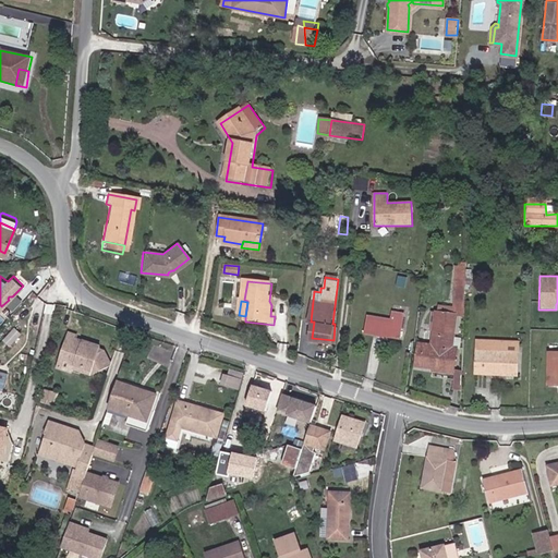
[(447,337),(449,315),(456,315),(457,306),(446,304),(445,308),(439,307),(435,337),(447,337)]
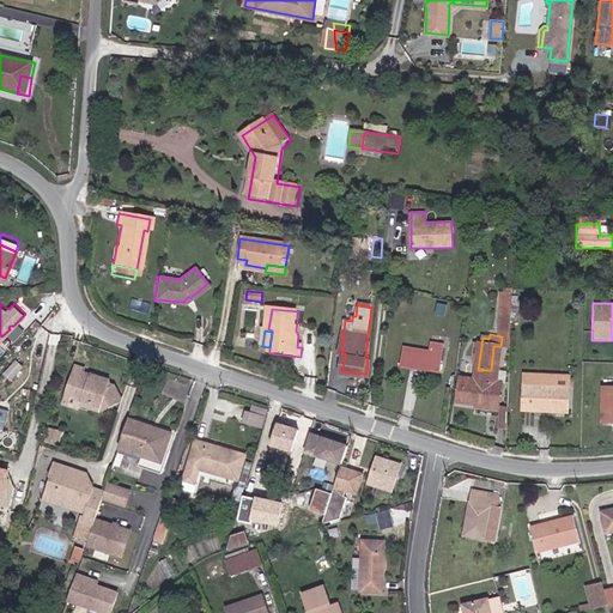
[(412,356),(429,359),(428,366),(442,369),(447,343),(434,341),(432,350),(402,345),(399,360),(410,363),(412,356)]
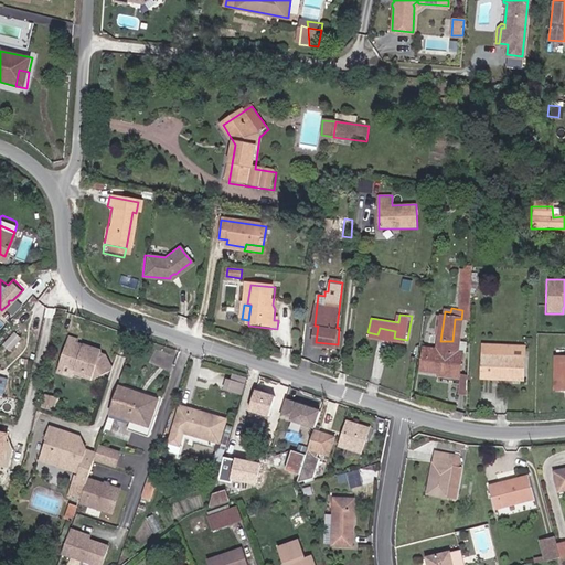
[(455,319),(452,341),(440,341),(439,350),(427,348),(424,368),(459,373),(462,352),(456,351),(461,319),(455,319)]
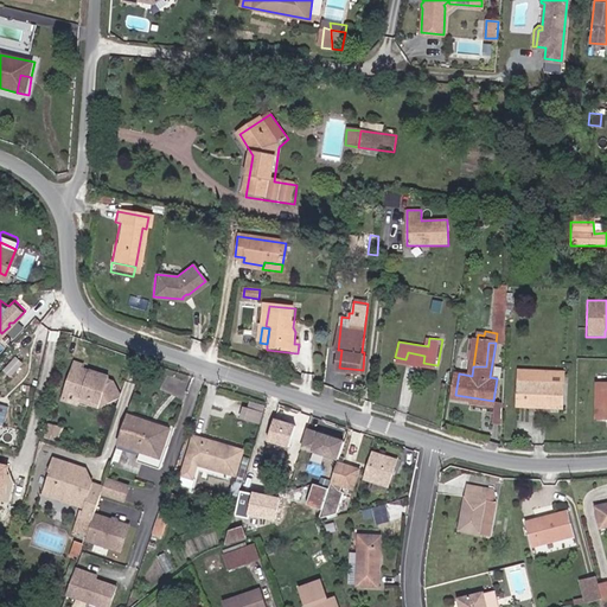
[(408,352),(406,359),(423,363),(425,356),(408,352)]
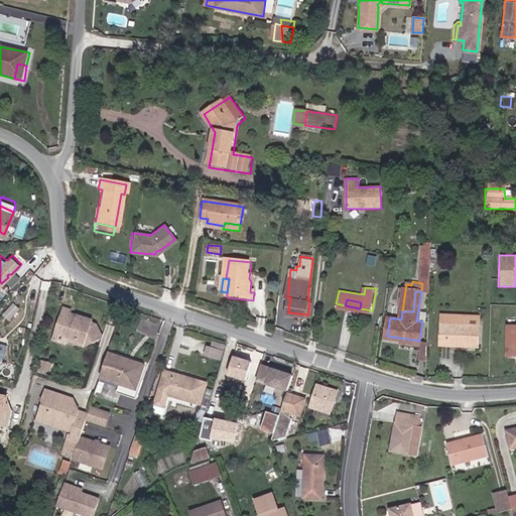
[(0,315),(5,320),(14,308),(9,303),(0,313),(0,315)]
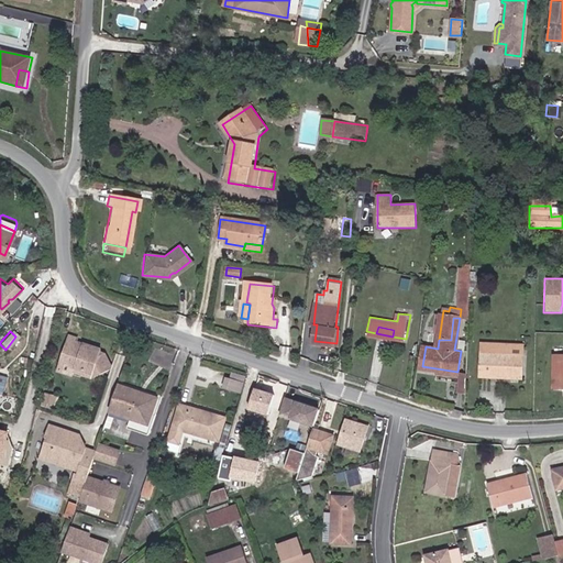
[(108,378),(112,364),(106,351),(101,350),(102,346),(84,341),(83,343),(77,342),(78,335),(69,332),(61,360),(69,356),(73,363),(76,364),(95,370),(101,366),(102,370),(108,378)]
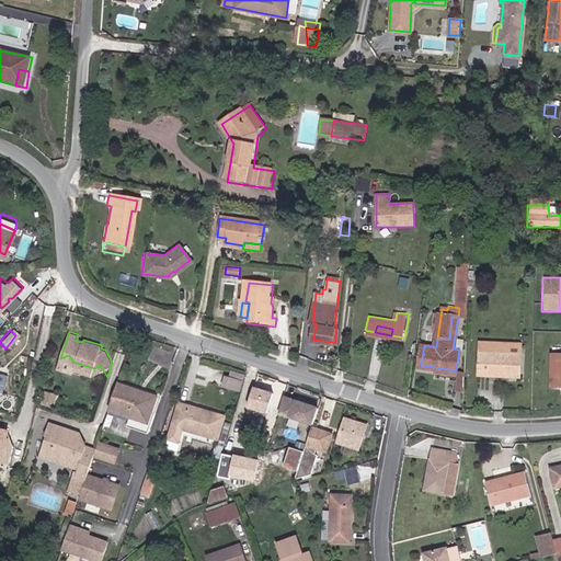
[(58,365),(73,370),(75,367),(76,363),(72,362),(69,355),(60,358),(58,365)]
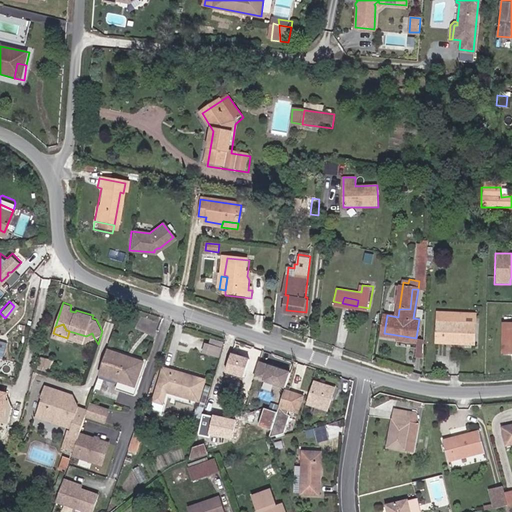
[(478,325),(436,324),(436,345),(477,346),(478,325)]
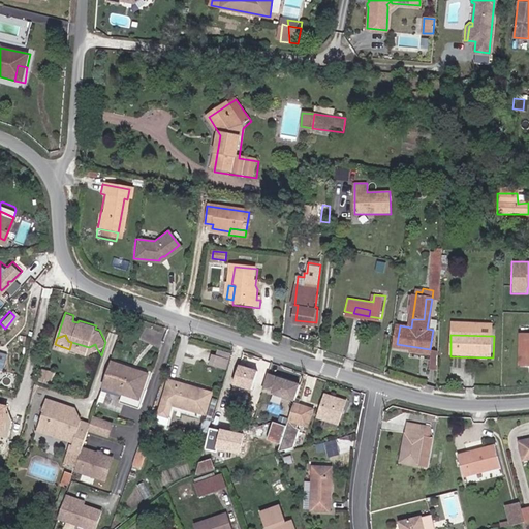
[(528,335),(518,336),(519,367),(528,366),(528,335)]
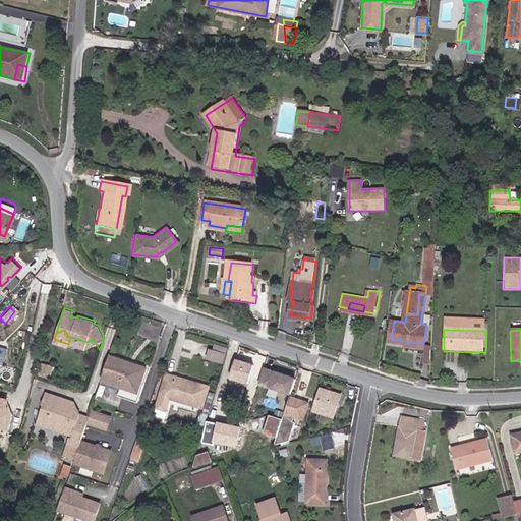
[(88,342),(70,337),(69,341),(88,346),(95,342),(94,339),(88,342)]
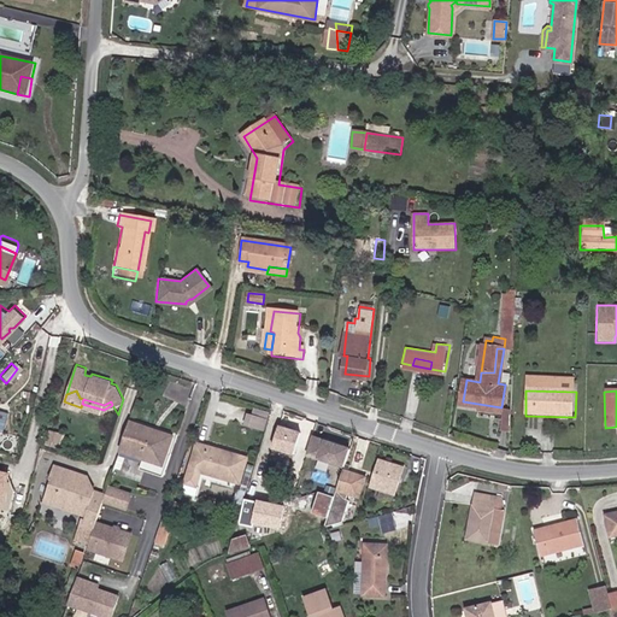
[(265,428),(270,411),(256,406),(251,424),(265,428)]
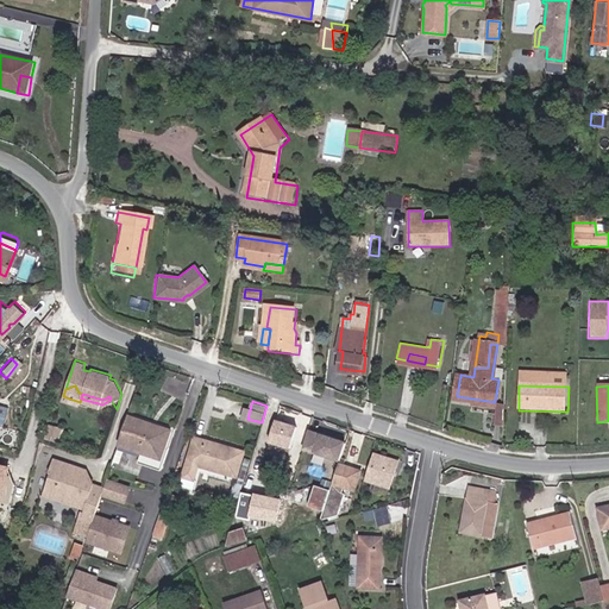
[(168,427),(127,414),(118,443),(137,449),(152,453),(151,457),(158,459),(164,440),(168,427)]
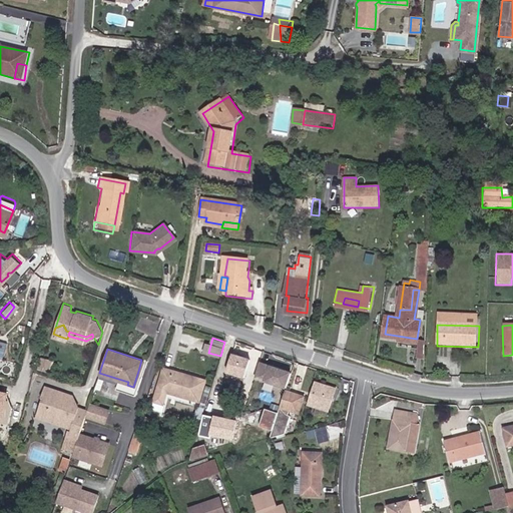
[(245,375),(250,357),(232,352),(227,370),(245,375)]
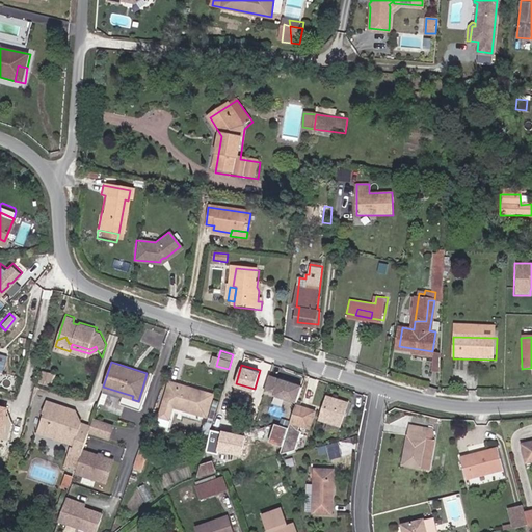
[(281,369),(278,375),(293,380),(296,374),(281,369)]
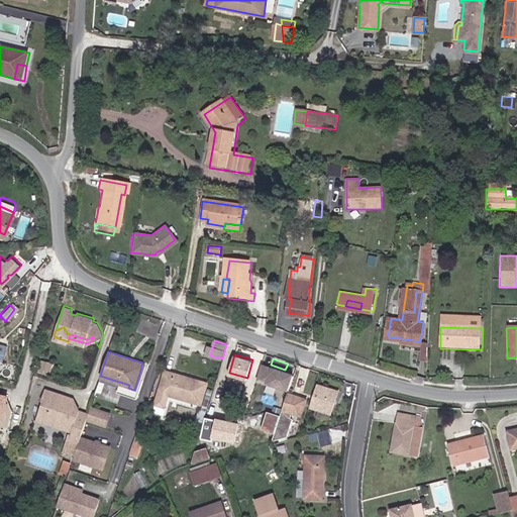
[(145,376),(149,365),(142,363),(139,374),(145,376)]
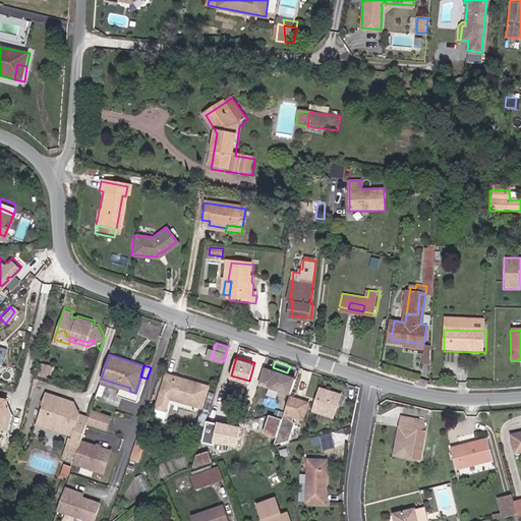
[(296,378),(264,367),(261,379),(271,382),(270,385),(292,392),(296,378)]
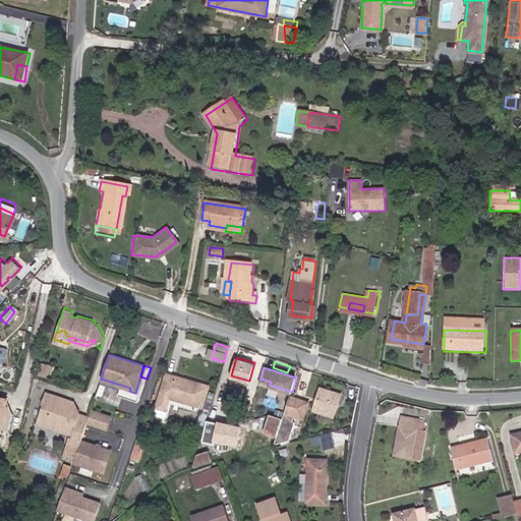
[(168,369),(157,403),(165,406),(169,394),(204,404),(211,382),(168,369)]
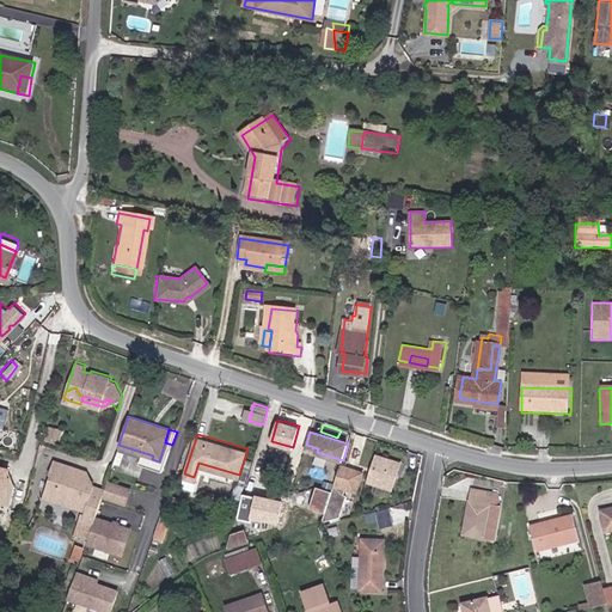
[(152,459),(153,456),(138,451),(134,461),(157,469),(159,461),(152,459)]
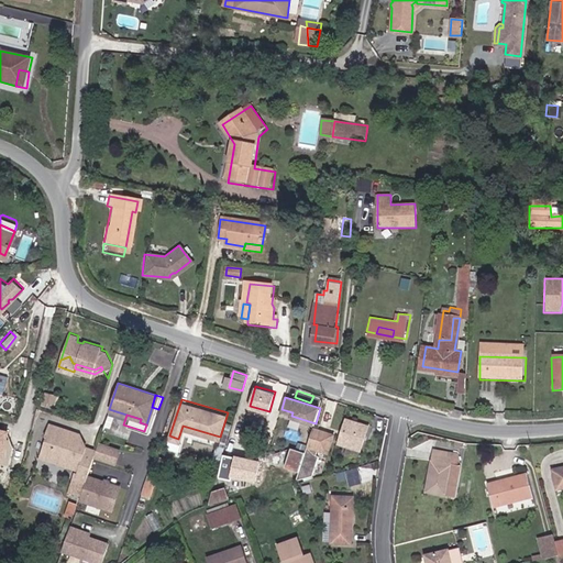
[(363,449),(371,423),(346,417),(339,442),(363,449)]
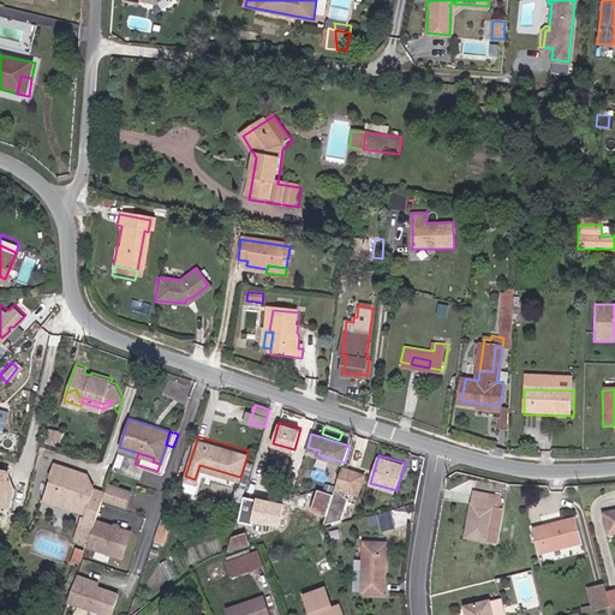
[(87,470),(54,459),(49,472),(51,473),(45,495),(87,508),(78,532),(90,536),(101,502),(106,488),(90,483),(88,478),(87,470)]
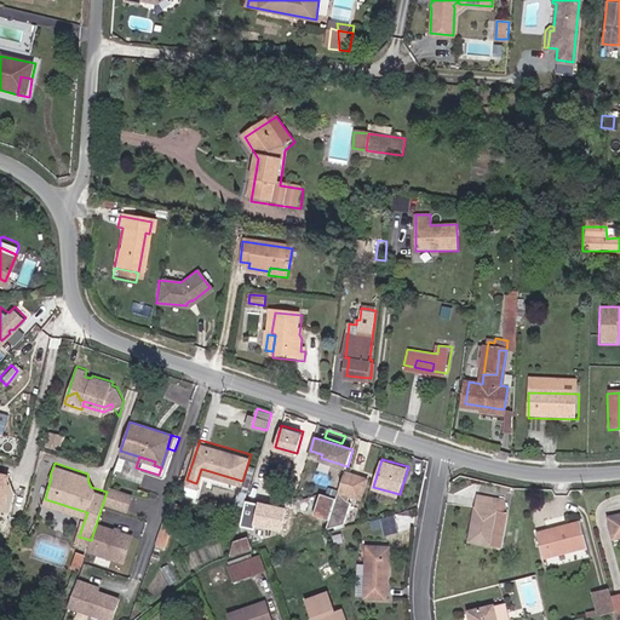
[(0,506),(4,507),(10,476),(0,474),(0,506)]
